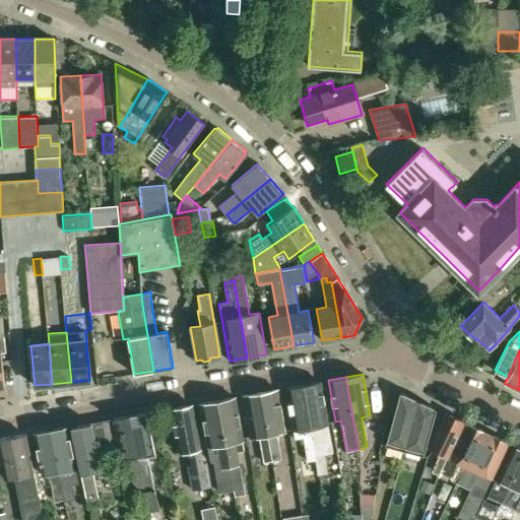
[(321,382),(303,385),(313,446),(316,460),(318,474),(327,473),(324,454),(332,453),(321,382)]
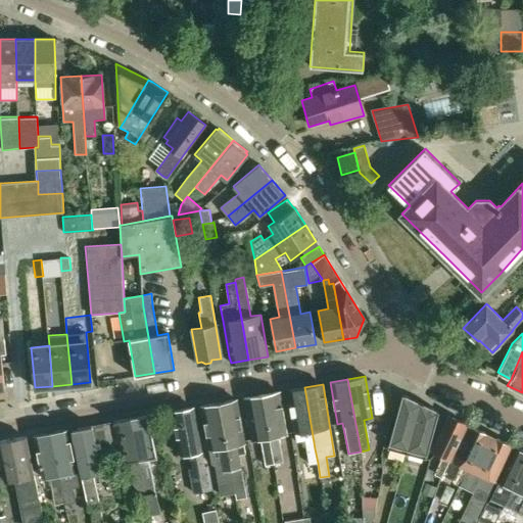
[(295,441),(305,440),(310,464),(318,463),(315,448),(304,387),(286,390),(295,441)]
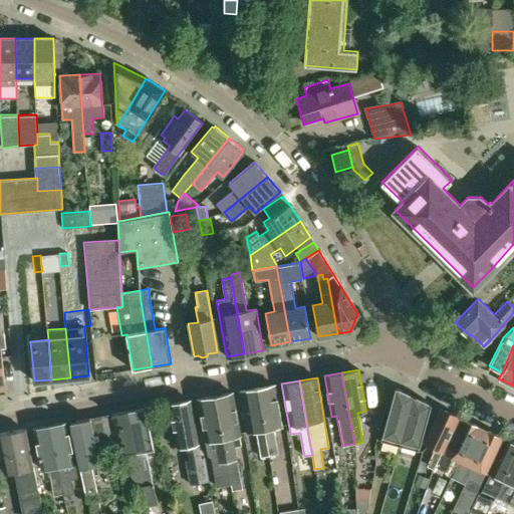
[(274,386),(256,389),(268,456),(277,454),(272,427),(281,426),(274,386)]
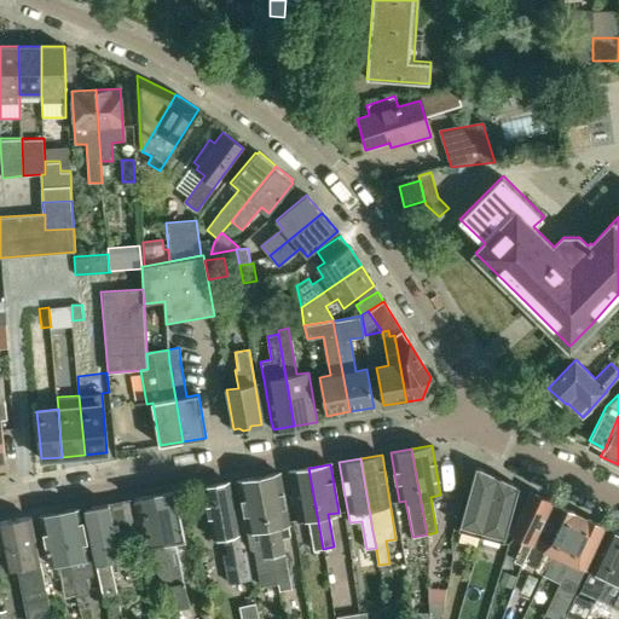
[(481,537),(498,476),(476,466),(458,531),(481,537)]
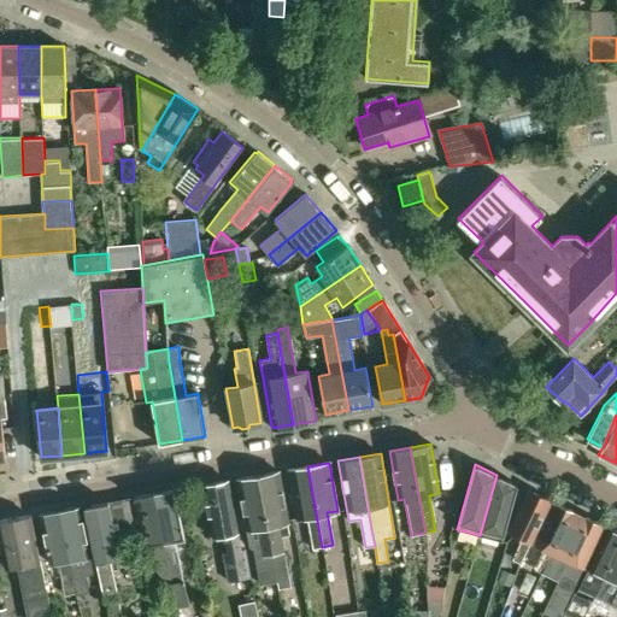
[(322,547),(307,466),(287,470),(295,518),(306,517),(312,550),(322,547)]
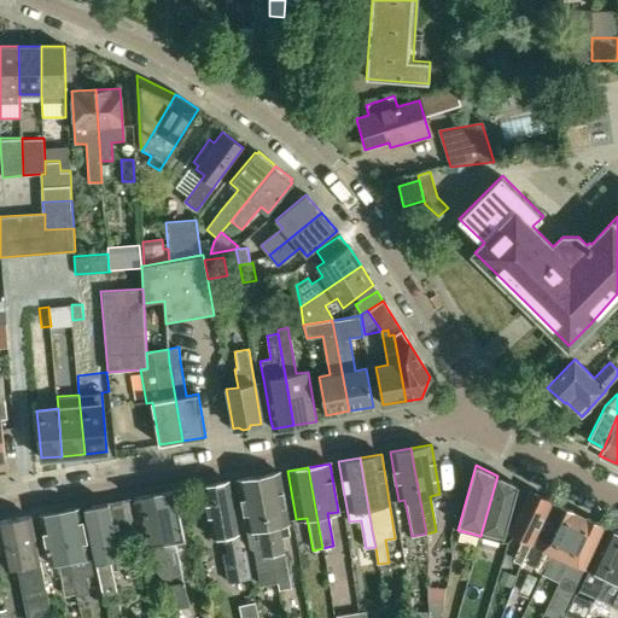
[(273,555),(278,582),(280,590),(290,588),(280,537),(290,536),(278,472),(258,476),(273,555)]
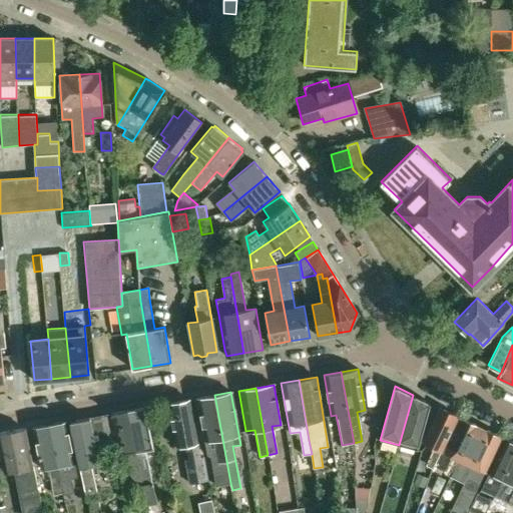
[(226,461),(214,395),(196,398),(207,455),(211,457),(216,486),(230,483),(226,461)]
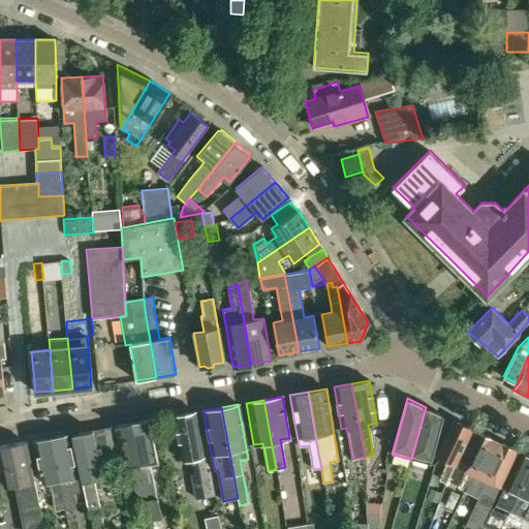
[(443,415),(426,407),(411,459),(430,464),(443,415)]
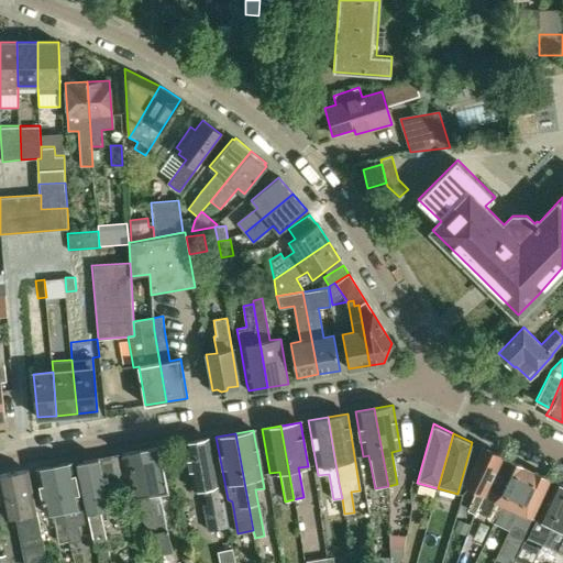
[(194,489),(205,487),(208,507),(205,508),(209,530),(228,527),(223,500),(220,500),(209,438),(185,442),(194,489)]
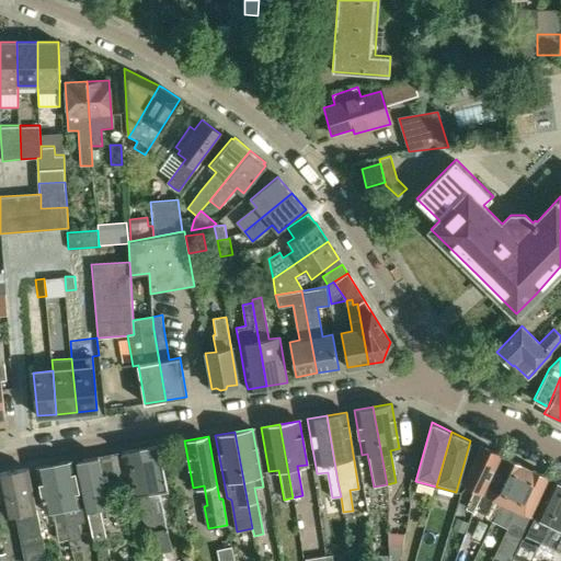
[(158,445),(140,448),(153,517),(156,530),(159,548),(158,549),(158,552),(172,550),(168,528),(165,528),(158,491),(167,489),(158,445)]
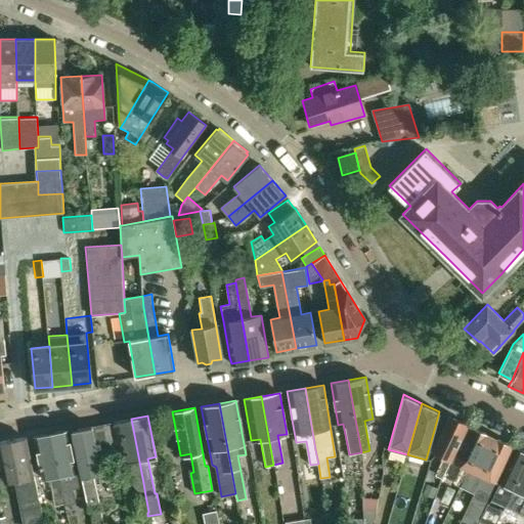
[(467,425),(448,417),(438,439),(442,440),(436,454),(443,457),(435,475),(442,478),(467,425)]
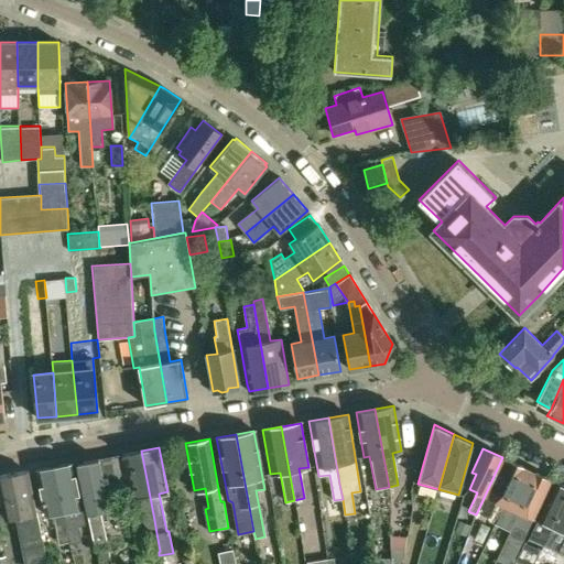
[(141,451),(112,456),(119,494),(131,491),(132,499),(140,497),(145,521),(148,535),(156,533),(154,520),(141,451)]
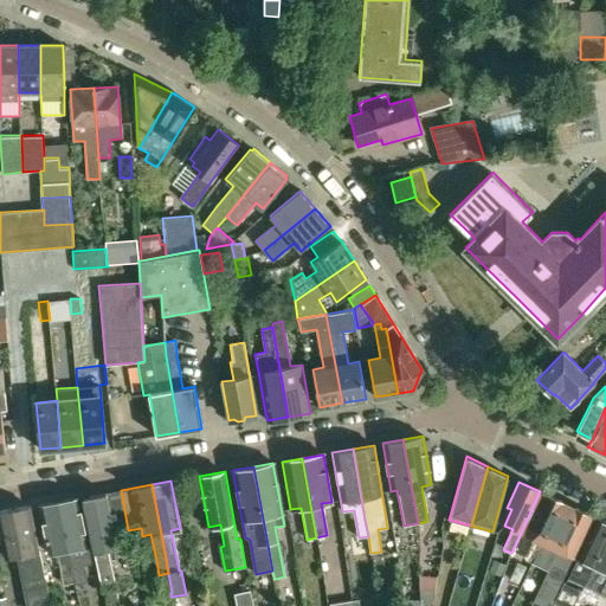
[(121,490),(83,498),(92,546),(97,566),(102,593),(116,590),(108,548),(117,547),(114,533),(128,530),(121,490)]
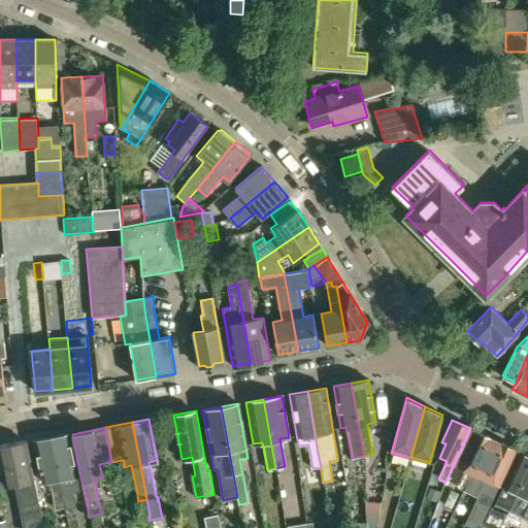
[(488,436),(474,430),(457,466),(465,470),(457,487),(463,490),(488,436)]
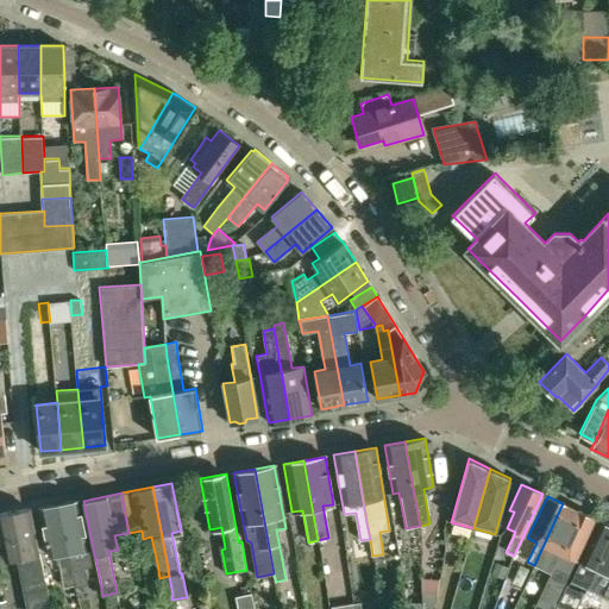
[(79,501),(58,504),(74,576),(76,585),(86,583),(82,569),(92,566),(79,501)]
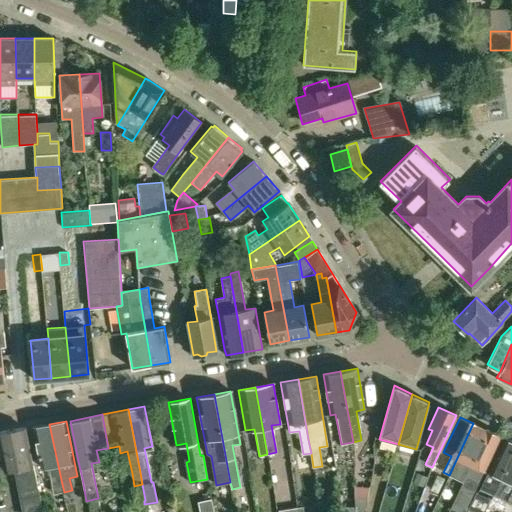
[(486,430),(473,423),(449,475),(456,479),(462,481),(470,464),(486,430)]
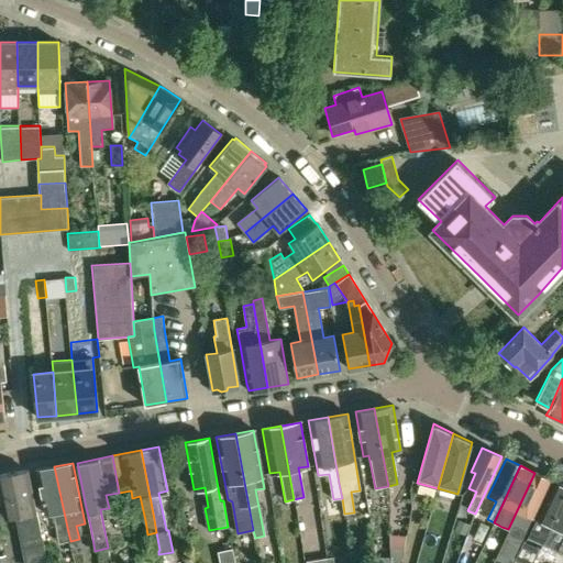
[(54,466),(36,470),(45,515),(54,514),(61,542),(70,541),(68,532),(54,466)]
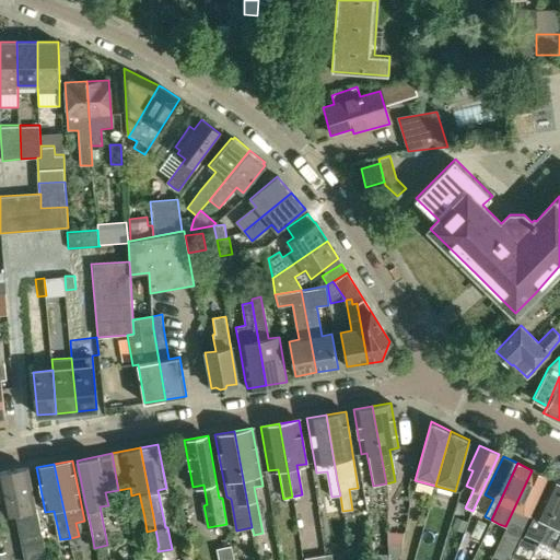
[(42,541),(27,469),(0,474),(0,490),(6,515),(19,513),(25,545),(42,541)]
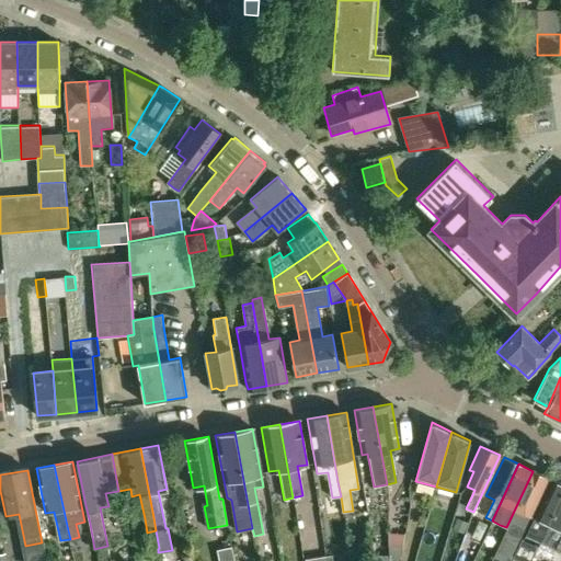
[(515,508),(506,527),(493,557),(503,560),(508,560),(548,478),(533,471),(515,508)]
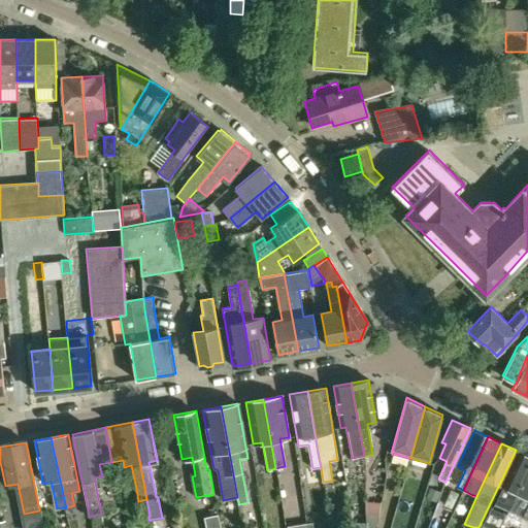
[(527,470),(527,455),(520,452),(495,504),(508,510),(527,470)]
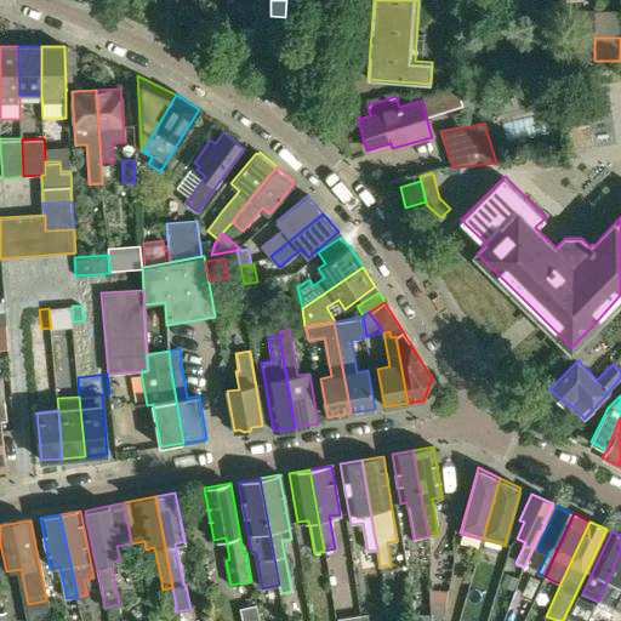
[(620,594),(620,553),(598,600),(607,605),(615,608),(620,594)]
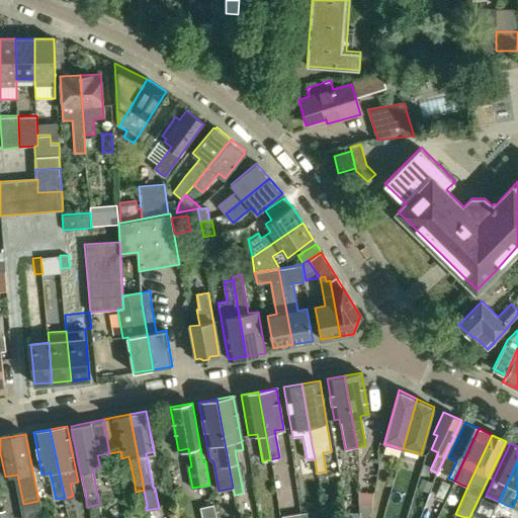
[(432,482),(422,478),(418,488),(428,492),(432,482)]
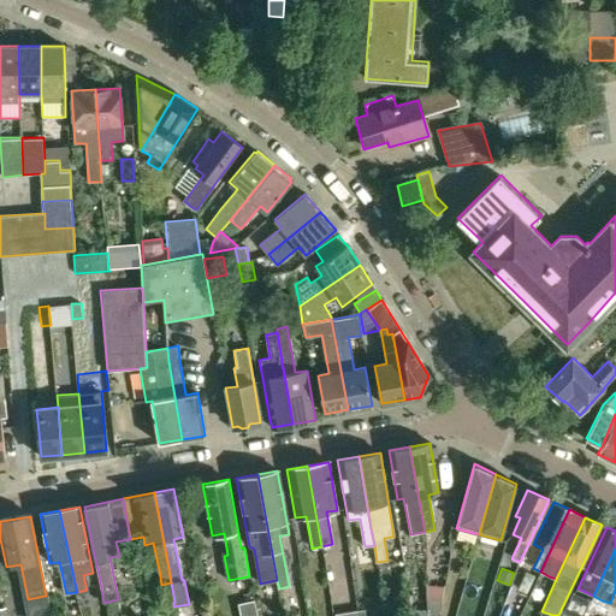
[(535,576),(526,572),(517,590),(527,593),(535,576)]
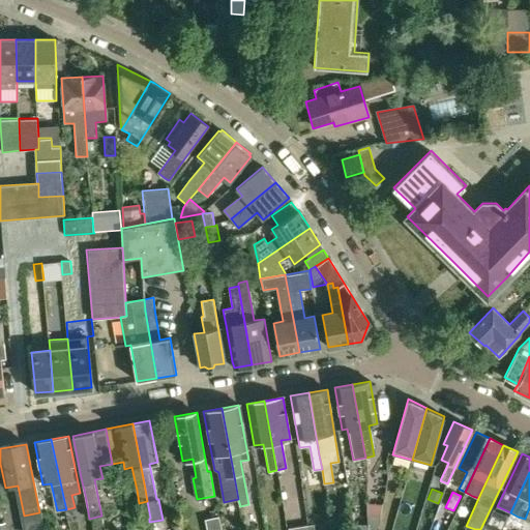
[(142,520),(149,519),(150,518),(147,501),(139,503),(142,520)]
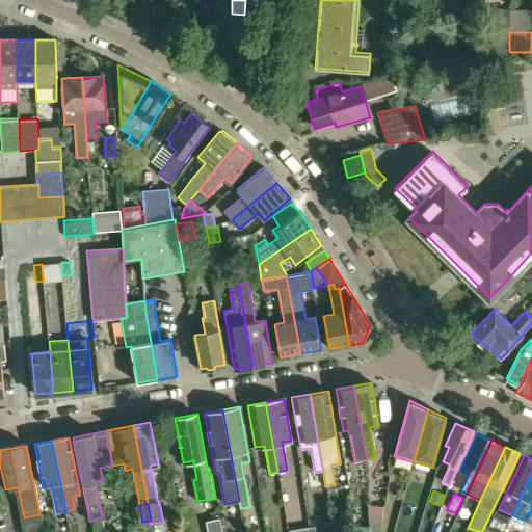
[(377,531),(380,519),(368,516),(367,531),(377,531)]
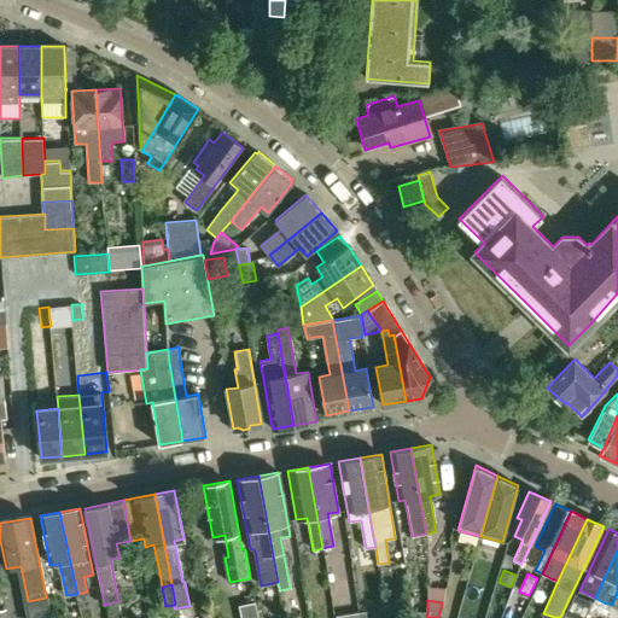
[(242,617),(258,617),(256,602),(239,606),(242,617)]
